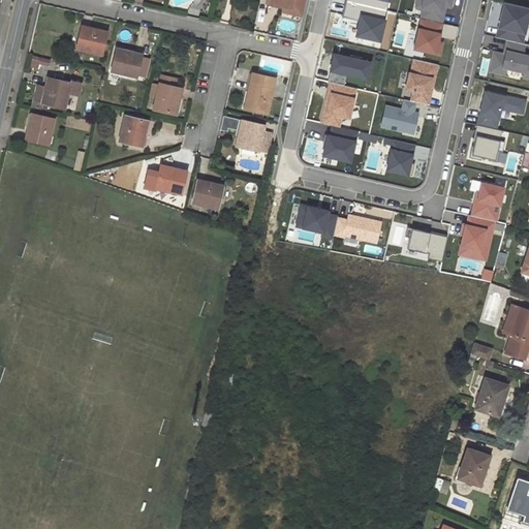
[(266,0),(266,2),(291,7),(290,13),(302,17),(305,0),(266,0)]
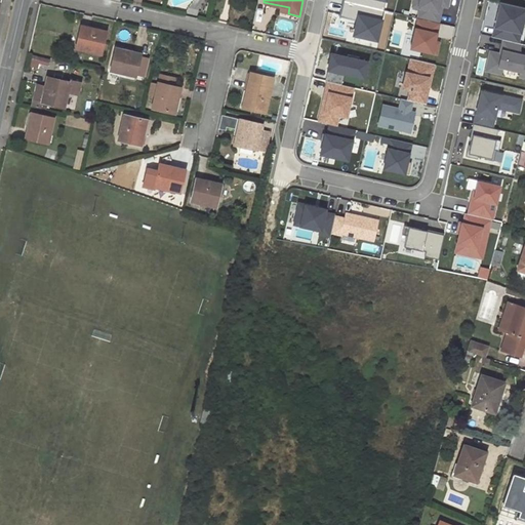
[(344,0),(340,15),(357,19),(354,35),(377,40),(386,0),(344,0)]
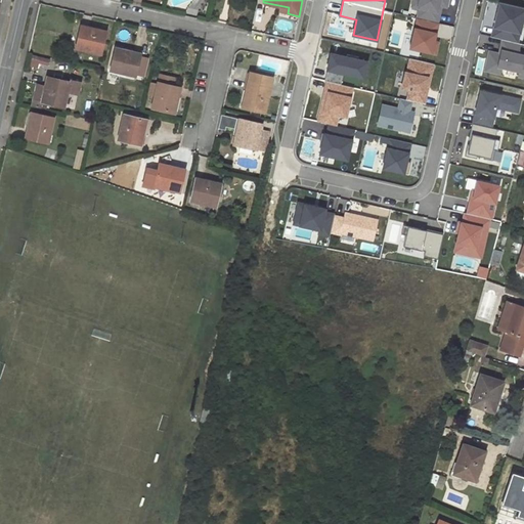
[(439,14),(437,13),(438,7),(446,9),(447,0),(412,0),(412,6),(420,8),(418,17),(437,23),(439,14)]
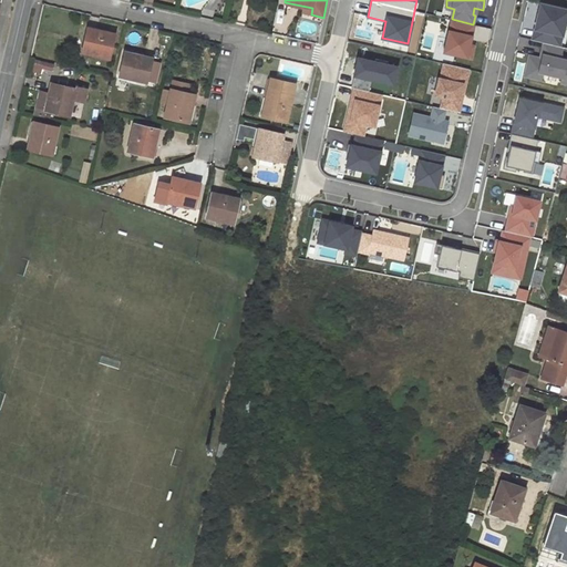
[(540,16),(539,20),(537,20),(533,40),(544,43),(559,47),(564,26),(566,26),(566,10),(540,4),(538,16),(540,16)]
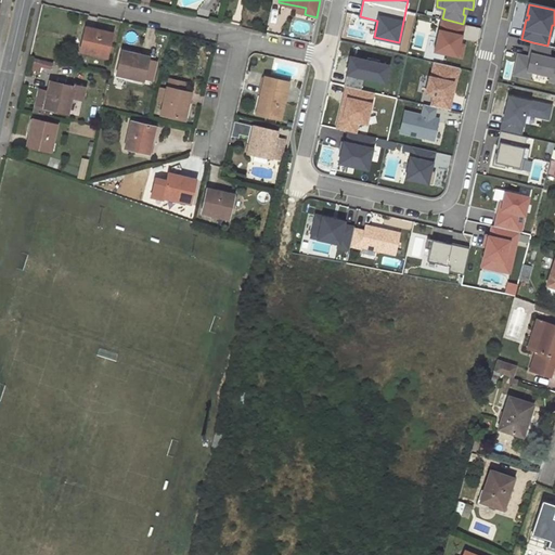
[(462,36),(464,24),(441,20),(435,51),(461,57),(464,44),(457,43),(459,35),(462,36)]
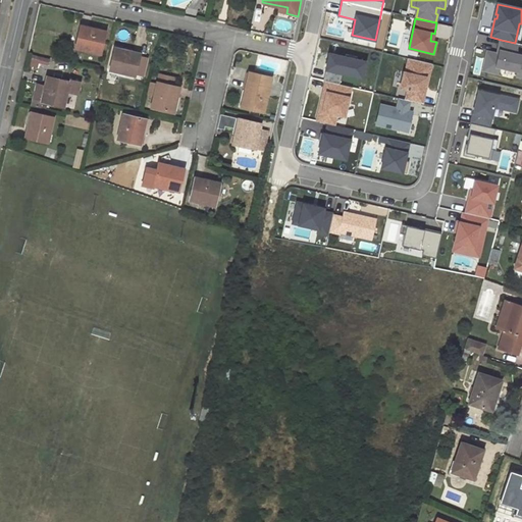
[(81,25),(75,48),(100,53),(105,32),(81,25)]
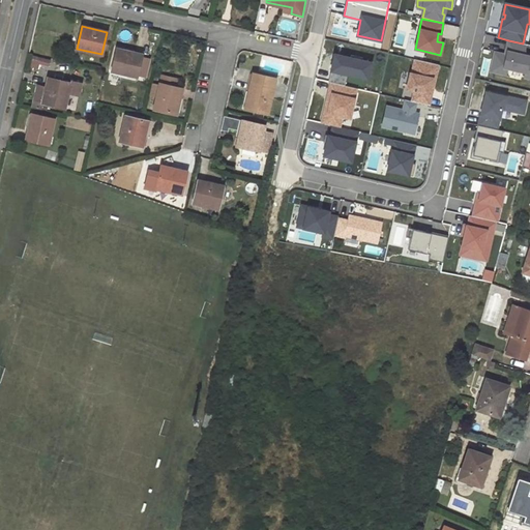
[(529,54),(524,53),(526,45),(523,43),(508,40),(506,49),(507,49),(506,55),(495,53),(492,65),(525,72),(524,78),(529,79),(529,61),(528,61),(529,54)]
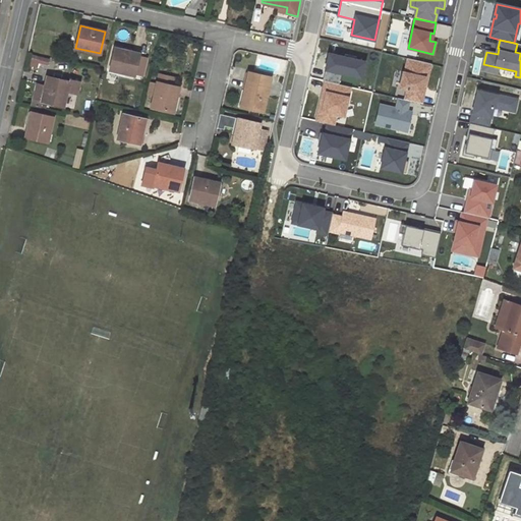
[(125,73),(134,75),(137,62),(139,53),(114,48),(108,79),(123,82),(125,73)]
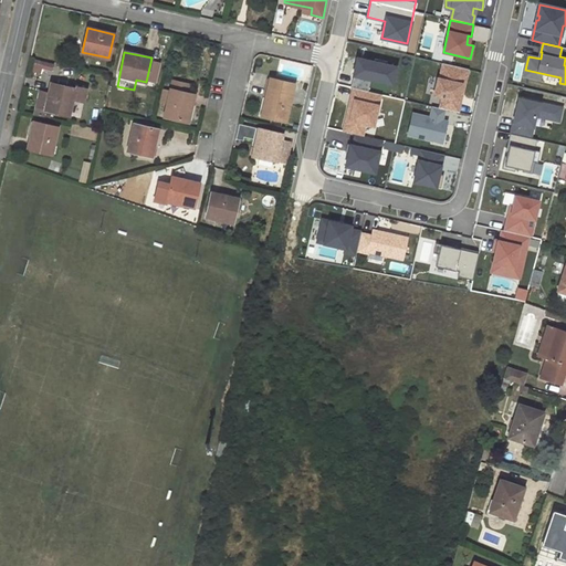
[(357,59),(350,87),(353,87),(367,92),(370,80),(391,84),(396,67),(386,65),(387,62),(375,60),(374,63),(357,59)]
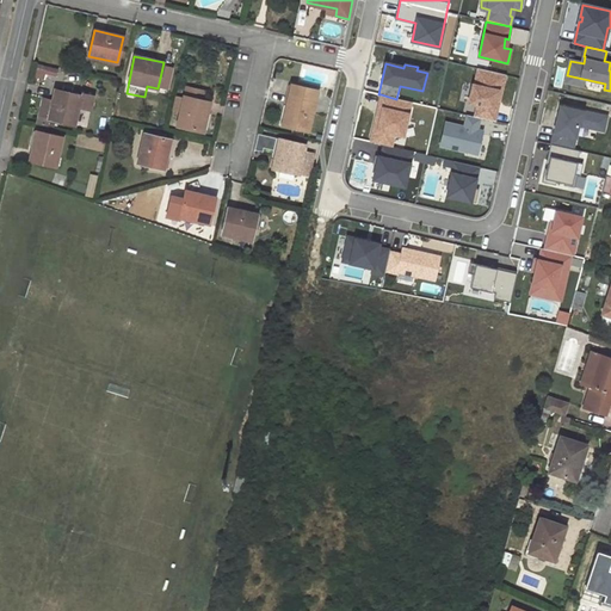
[(476,75),(504,81),(505,74),(477,68),(476,75)]
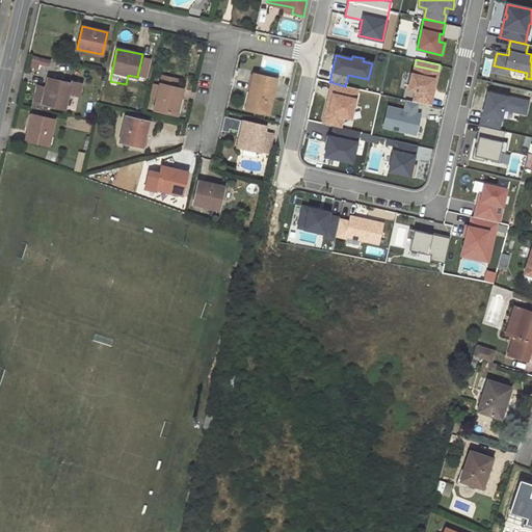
[(148,65),(140,63),(137,77),(144,78),(148,65)]
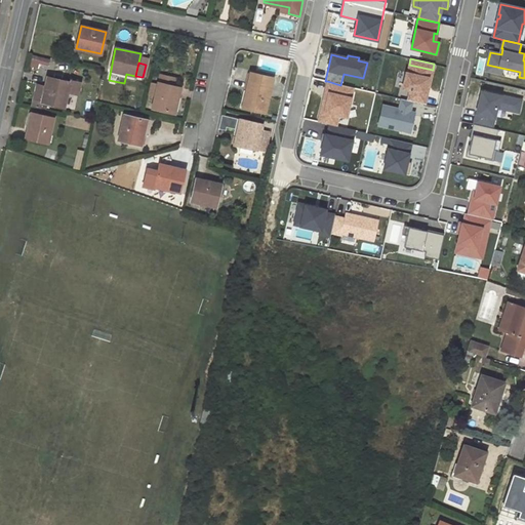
[(402,88),(410,90),(407,101),(414,102),(425,105),(427,94),(425,93),(429,78),(431,79),(433,70),(409,65),(407,73),(406,72),(402,88)]
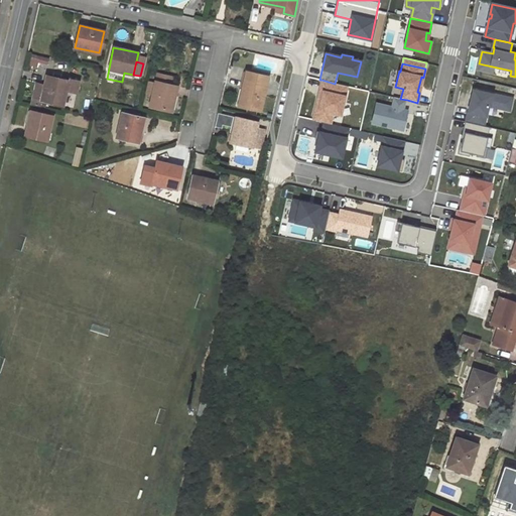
[(511,71),(479,63),(478,70),(510,77),(510,76),(511,71)]
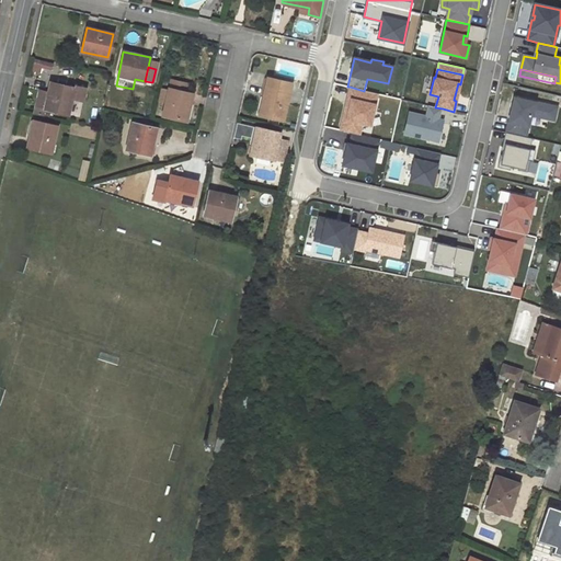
[(290,83),(267,78),(260,114),(283,118),(290,83)]
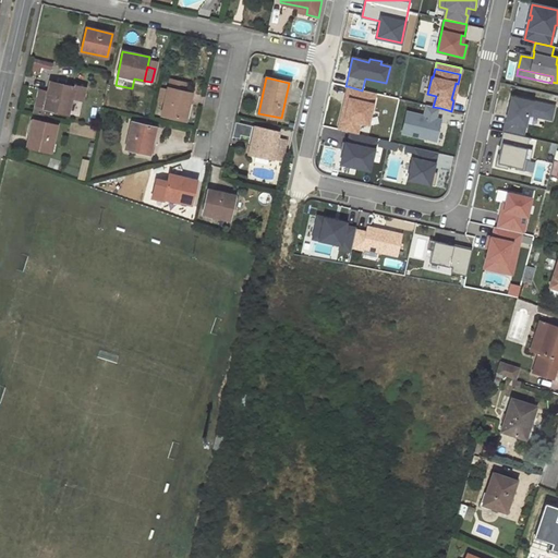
[(161,114),(185,120),(192,94),(184,92),(181,91),(183,82),(170,80),(161,114)]
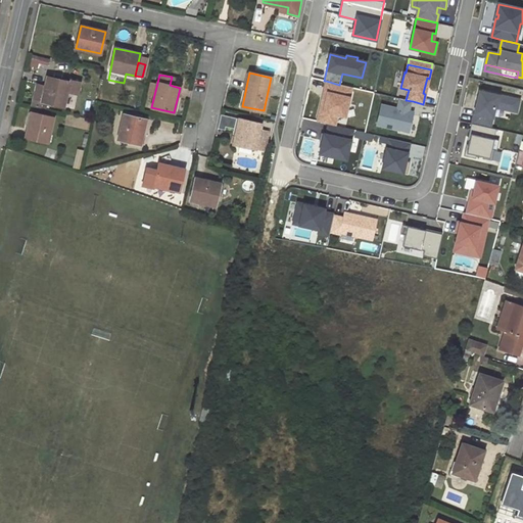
[(47,77),(45,87),(42,101),(63,106),(67,91),(77,93),(80,82),(69,80),(68,81),(47,77)]
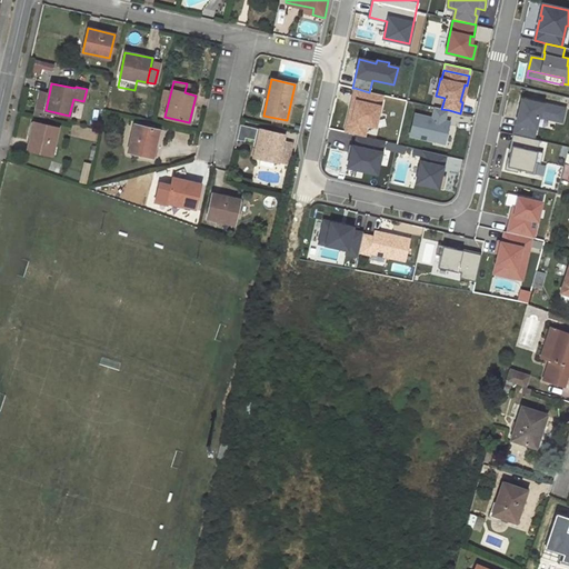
[(369,92),(355,88),(352,100),(356,101),(355,107),(350,107),(346,127),(366,131),(371,132),(380,95),(369,92)]
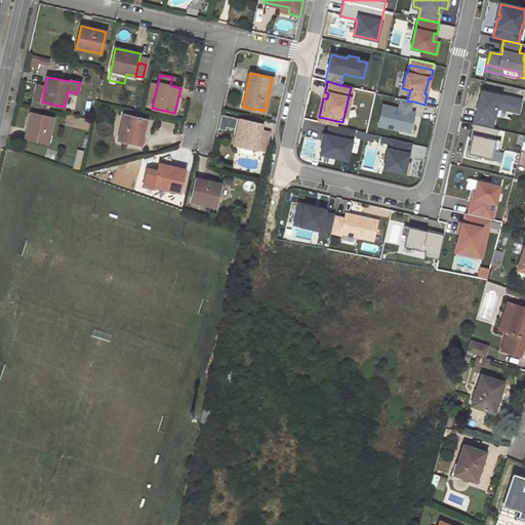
[(37,86),(33,106),(40,108),(41,106),(42,102),(45,87),(37,86)]
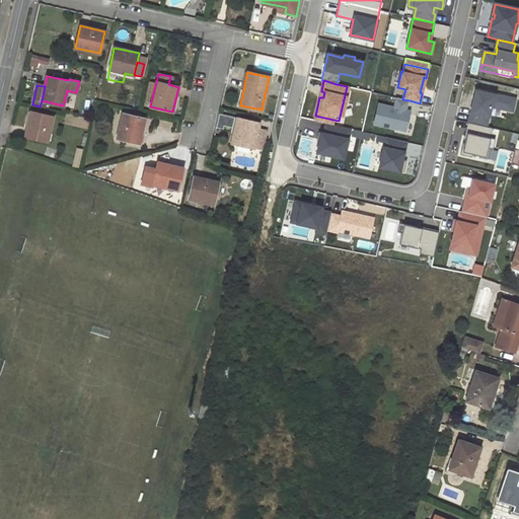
[(477,96),(476,99),(473,99),(468,123),(487,127),(492,106),(513,112),(516,99),(475,89),(474,95),(477,96)]
